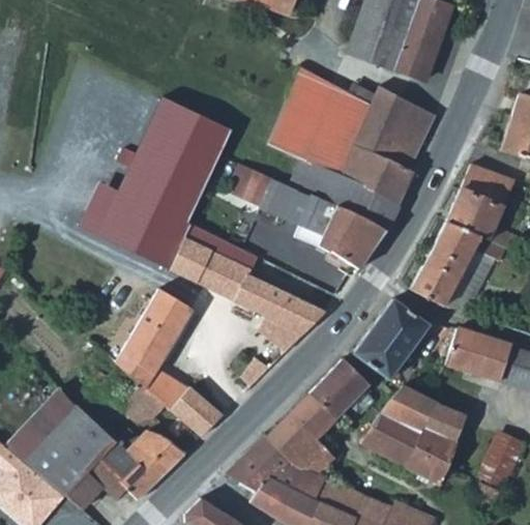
[(241,0),(292,19),(298,0),(241,0)]
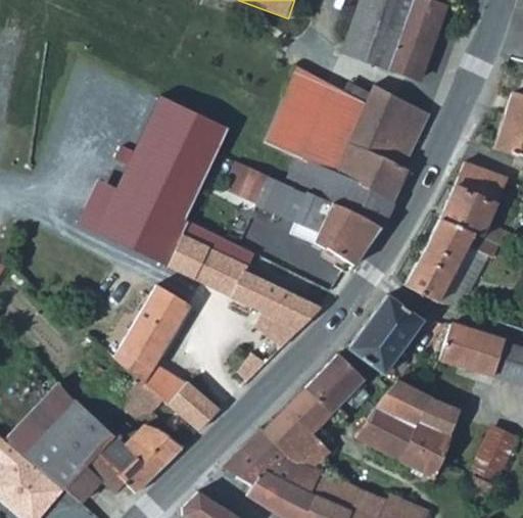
[(422,81),(447,9),(423,0),(363,0),(344,51),(422,81)]
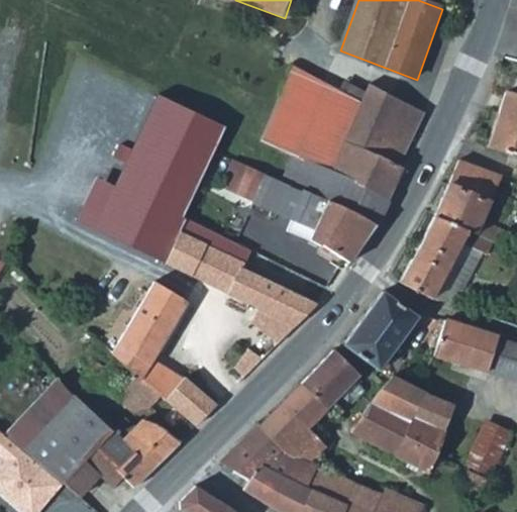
[(294,157),(393,202),(408,172),(403,168),(428,115),(372,88),(367,99),(296,66),(262,141),(294,157)]
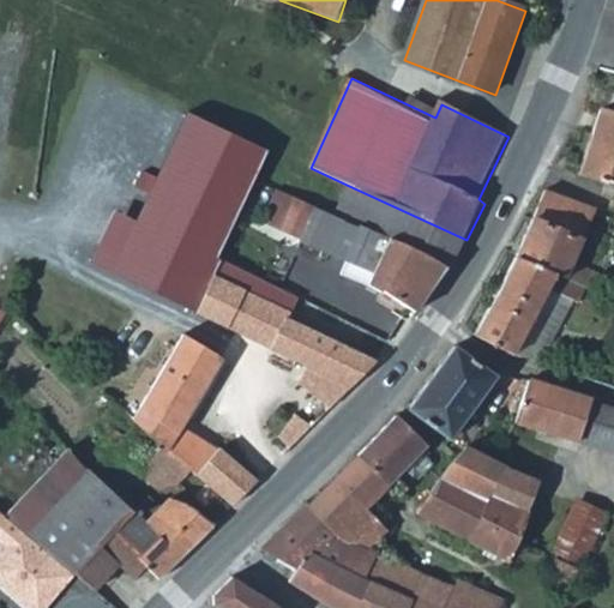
[(613,112),(603,108),(582,173),(613,182),(613,112)]
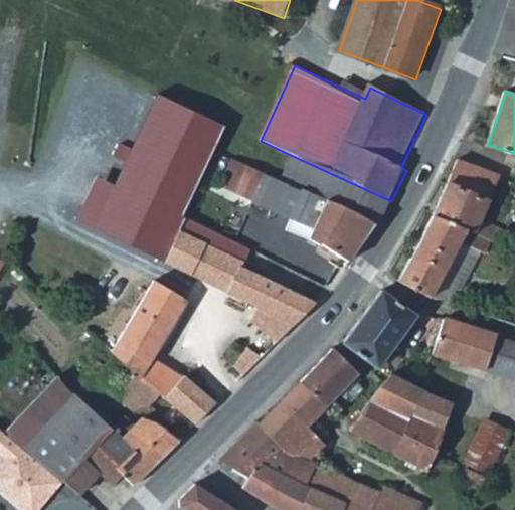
[(391,201),(293,156),(282,181),(326,202),(377,225),(391,201)]
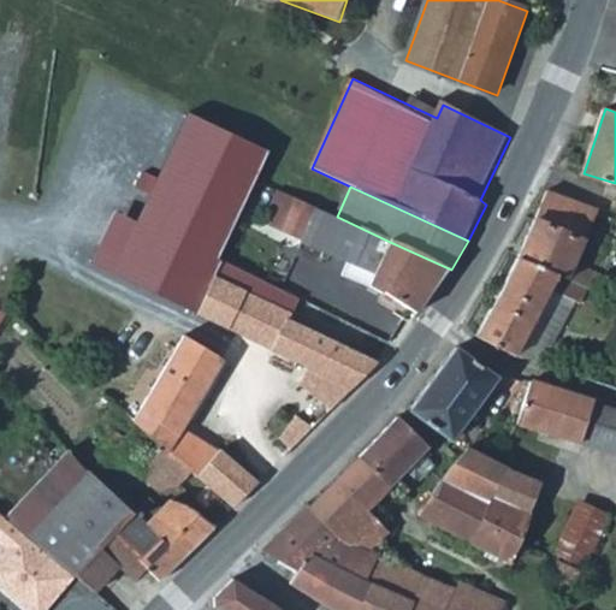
[(590,286),(597,289),(605,272),(579,259),(602,209),(551,188),(522,255),(590,286)]
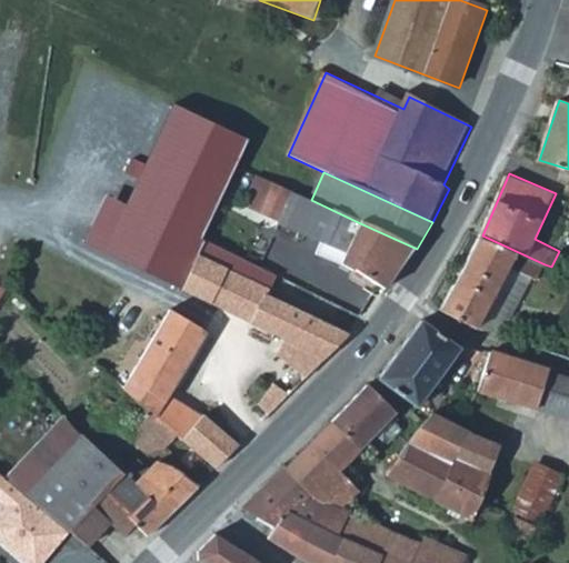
[(240,204),(280,223),(293,192),(275,183),(255,174),(240,204)]
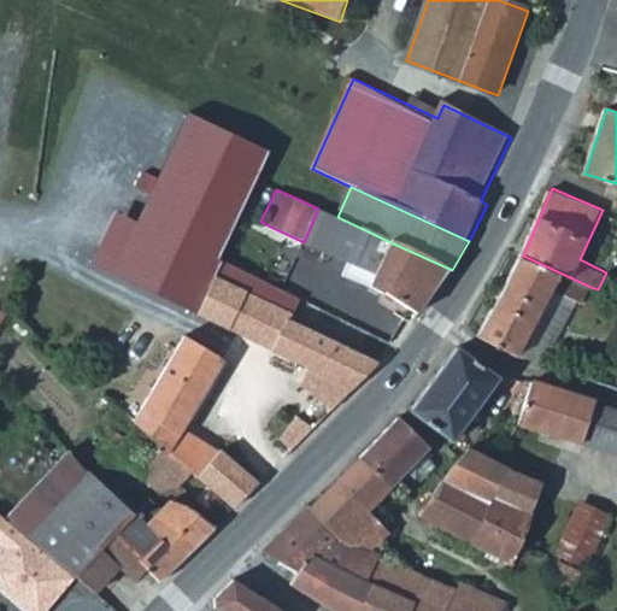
[(338,217),(318,209),(304,242),(303,245),(348,264),(374,275),(391,242),(338,217)]
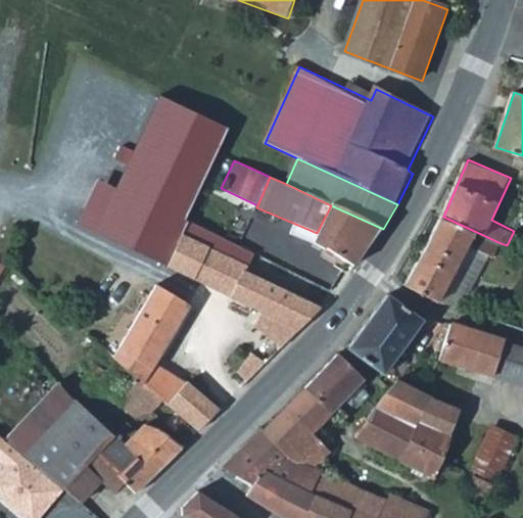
[(132,203),(129,208),(112,238),(168,267),(184,235),(184,231),(132,203)]
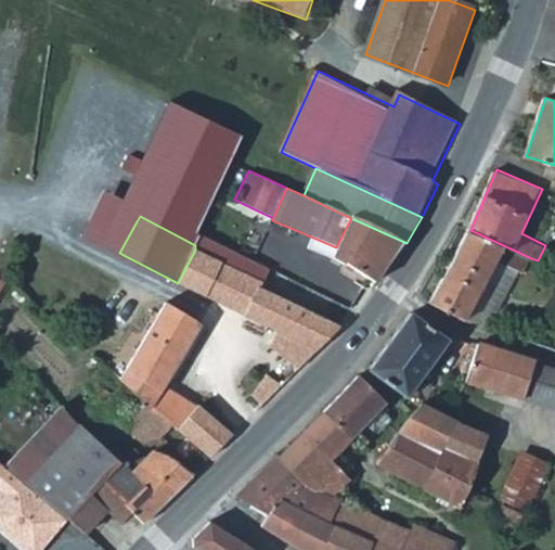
[(407,243),(351,218),(336,247),(313,238),(308,251),(379,283),(407,243)]
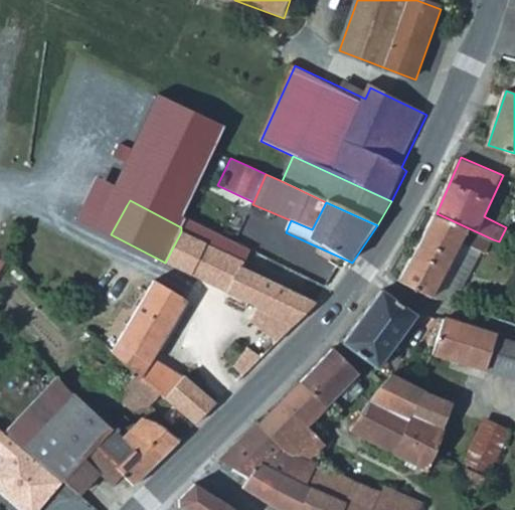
[(493,239),(437,213),(421,240),(455,258),(464,239),(487,250),(493,239)]
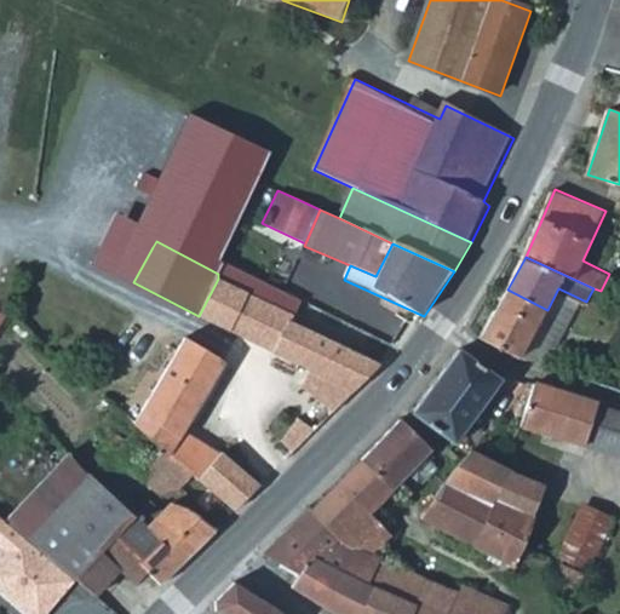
[(290,322),(292,316),(218,279),(199,316),(311,374),(306,384),(342,405),(384,368),(290,322)]
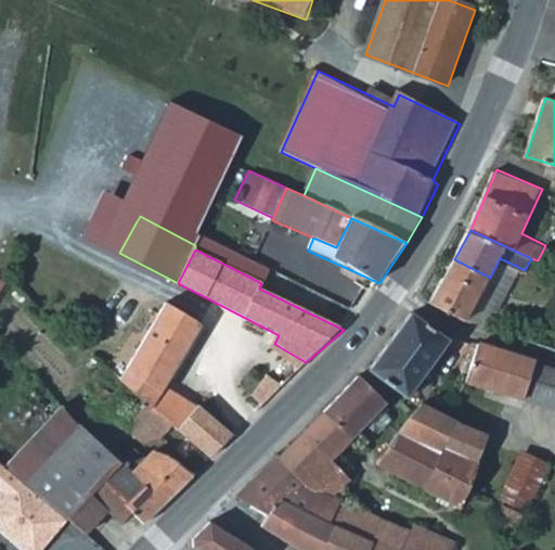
[(490,278),(454,259),(433,298),(467,318),(490,278)]
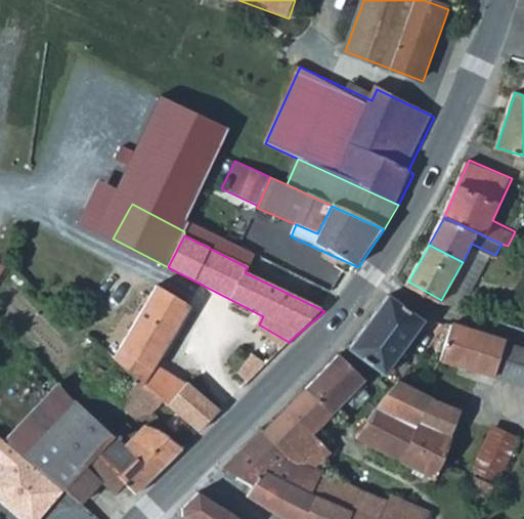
[(220,411),(211,401),(181,377),(159,363),(191,307),(157,288),(125,341),(108,330),(105,334),(96,329),(89,337),(97,346),(81,363),(95,378),(82,391),(91,400),(101,391),(113,401),(108,407),(114,413),(120,406),(139,422),(151,414),(167,425),(163,432),(180,449),(220,411)]
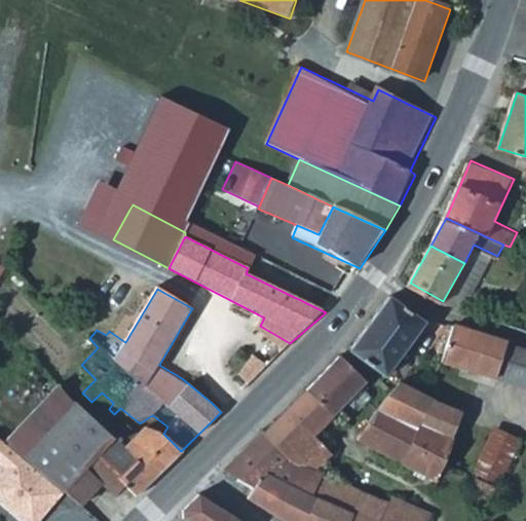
[(387,375),(426,321),(390,297),(352,350),(387,375)]
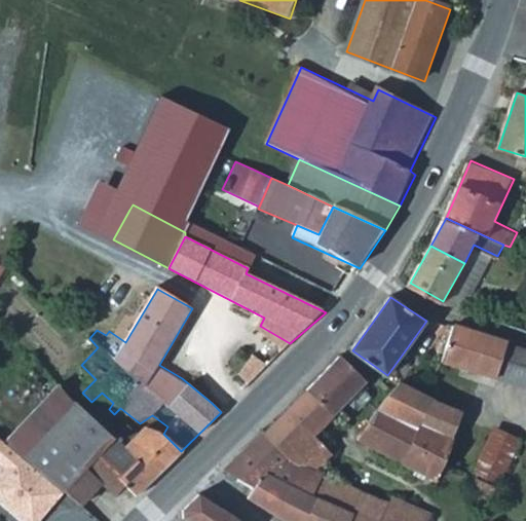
[(525,382),(525,346),(455,324),(443,359),(525,382)]
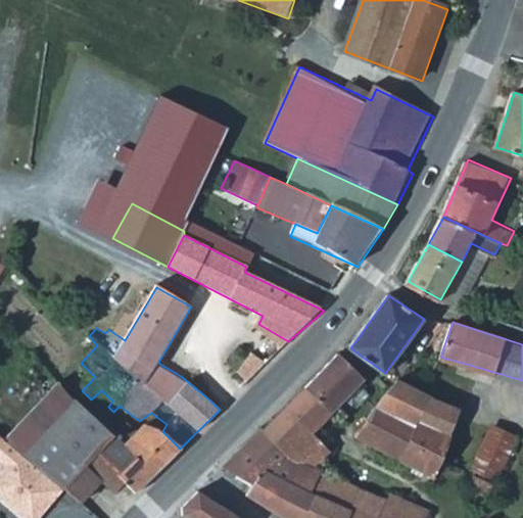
[(379,517),(388,500),(325,474),(318,464),(333,449),(319,429),(368,378),(339,354),(224,467),(256,483),(265,467),(316,491),(353,510),(369,517),(379,517)]
